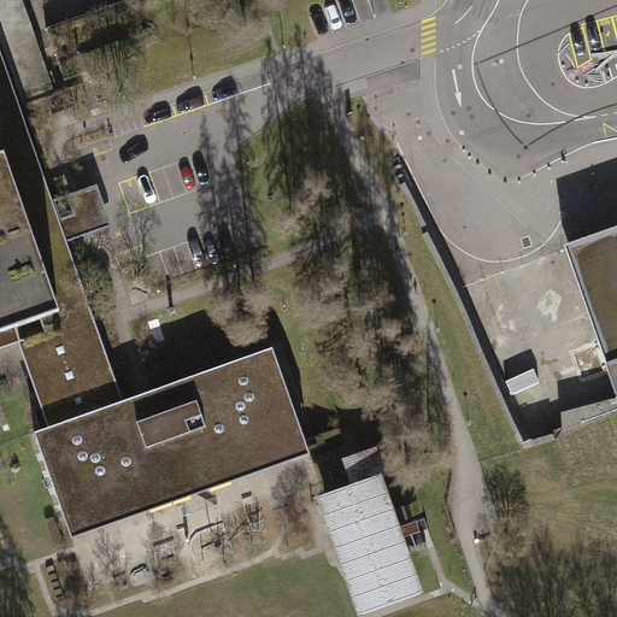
[(0,0),(0,39),(23,105),(56,93),(22,0),(0,0)]
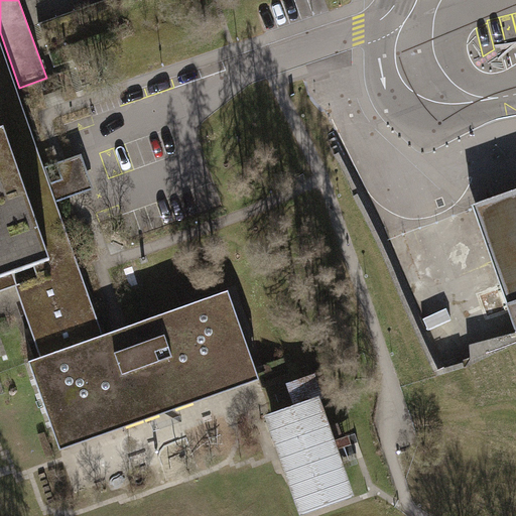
[(0,291),(16,286),(40,357),(104,335),(56,203),(53,192),(50,183),(0,40),(0,291)]
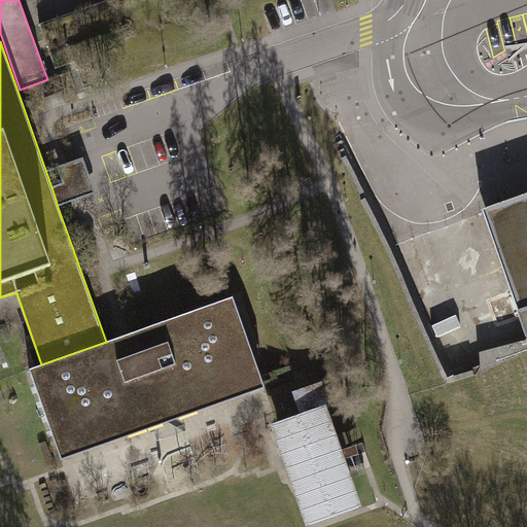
[(96,194),(83,157),(58,167),(64,183),(51,187),(55,197),(58,207),(96,194)]
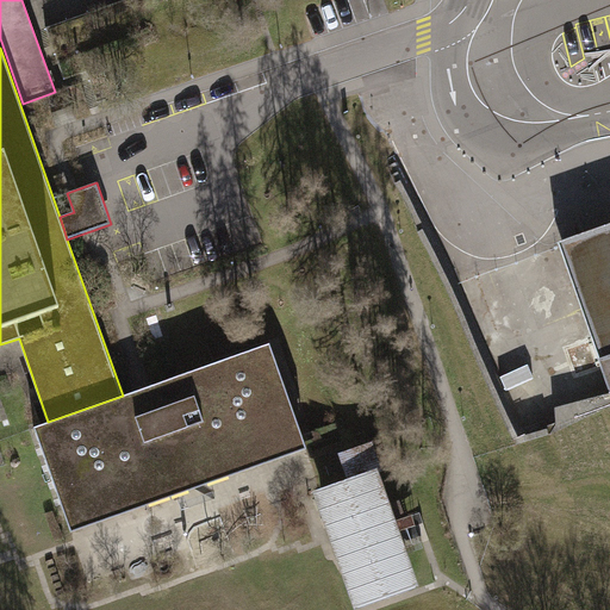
[(609,224),(558,243),(609,392),(609,224)]
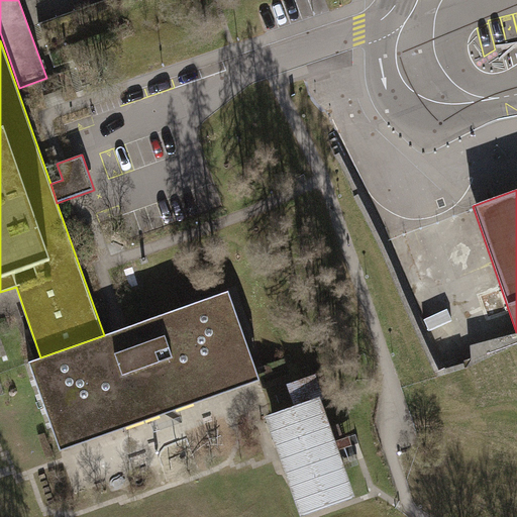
[(29,362),(61,450),(261,381),(229,292),(129,327),(121,329),(104,335),(40,357),(29,362)]
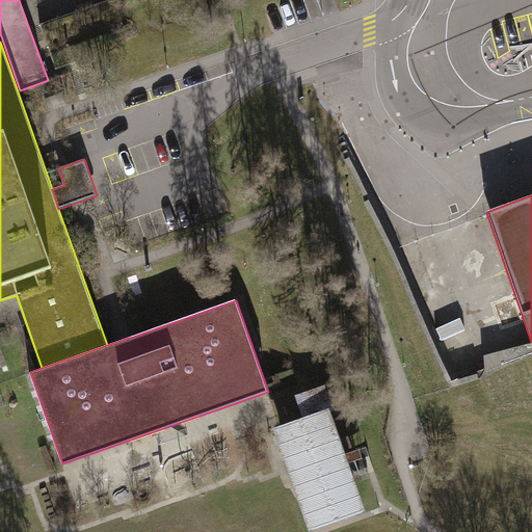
[(309,419),(323,414),(328,411),(321,392),(302,399),(309,419)]
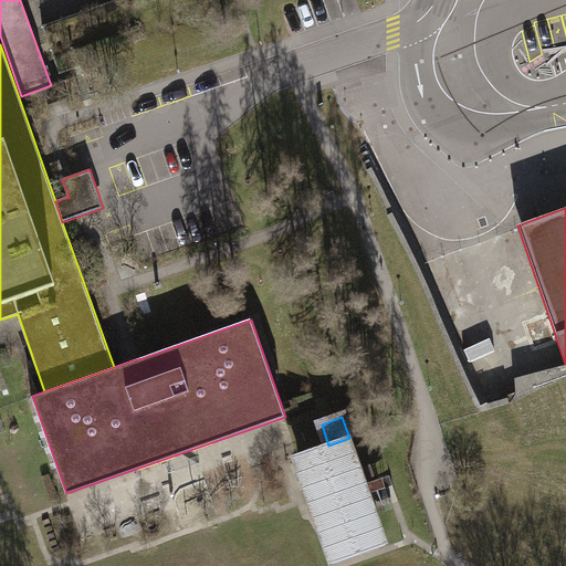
[(328,446),(299,456),(336,562),(381,546),(360,485),(356,472),(344,440),(328,446)]
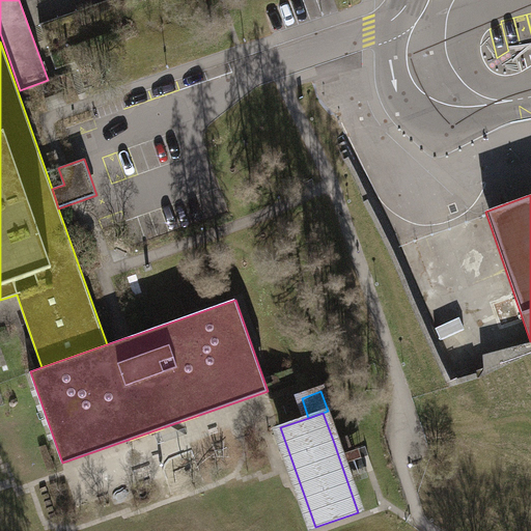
[(334,443),(338,455),(352,450),(347,438),(334,443)]
